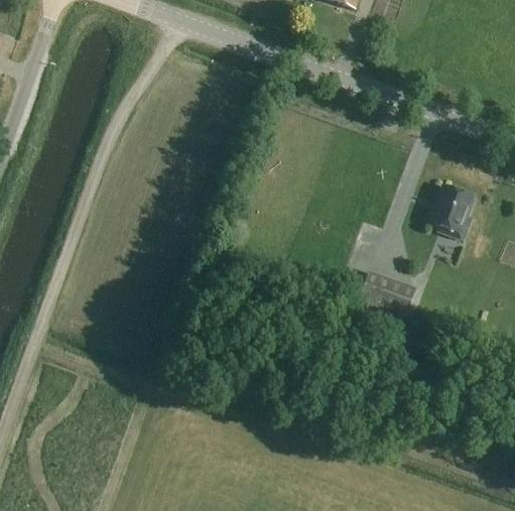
[(335,0),(356,8),(358,0),(335,0)]
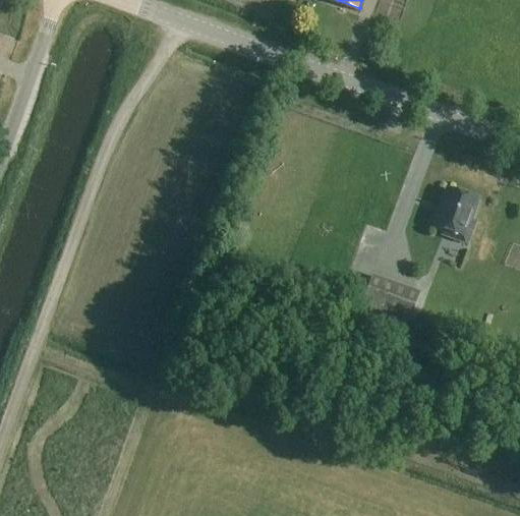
[(336,80),(343,97),(354,93),(347,75),(336,80)]
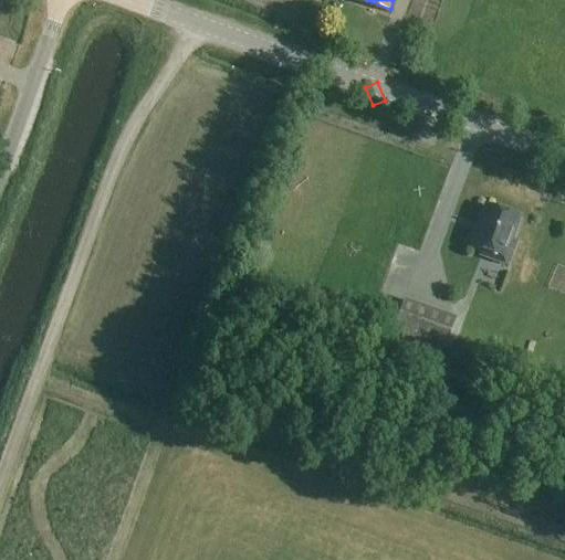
[(460,147),(473,152),(480,139),(467,134),(460,147)]
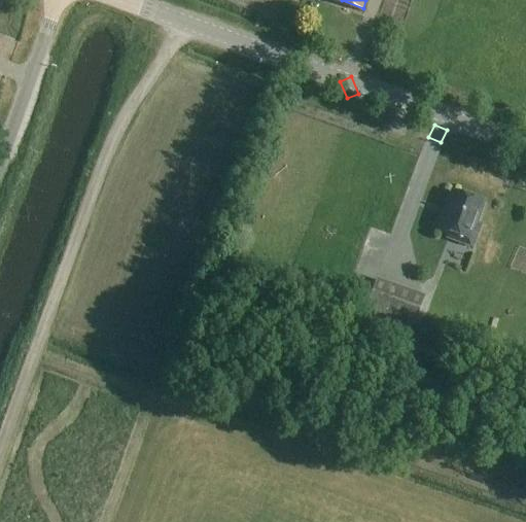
[(452,189),(439,225),(450,230),(448,236),(474,246),(482,224),(477,223),(485,201),(452,189)]
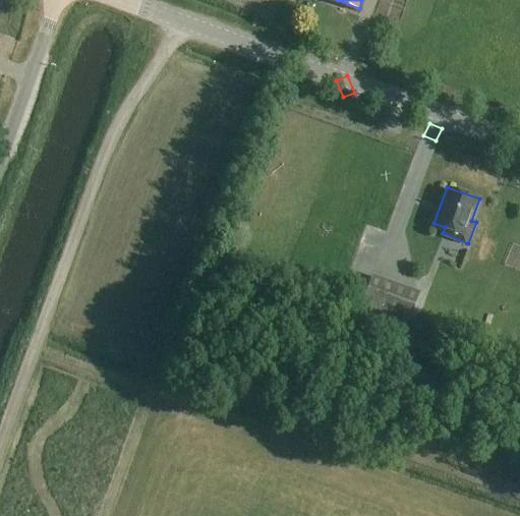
[(406,332),(420,290),(373,274),(362,303),(378,308),(373,321),(406,332)]
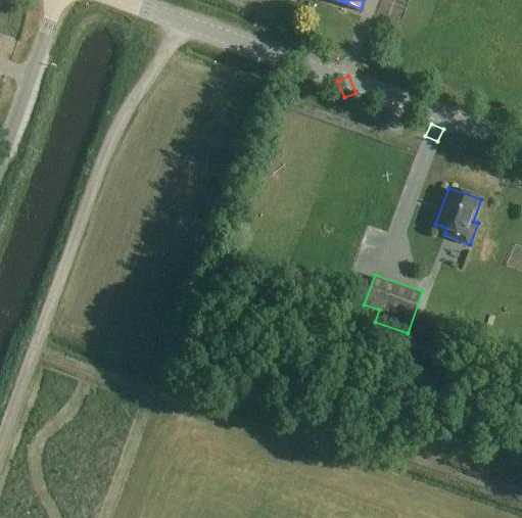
[(373,358),(366,376),(372,378),(379,360),(373,358)]
